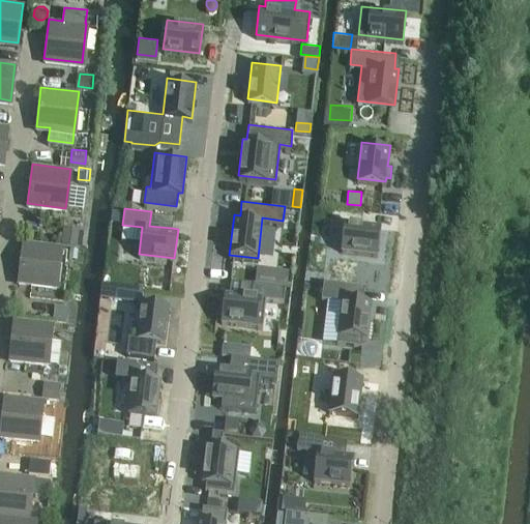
[(112,209),(111,217),(122,219),(123,210),(112,209)]
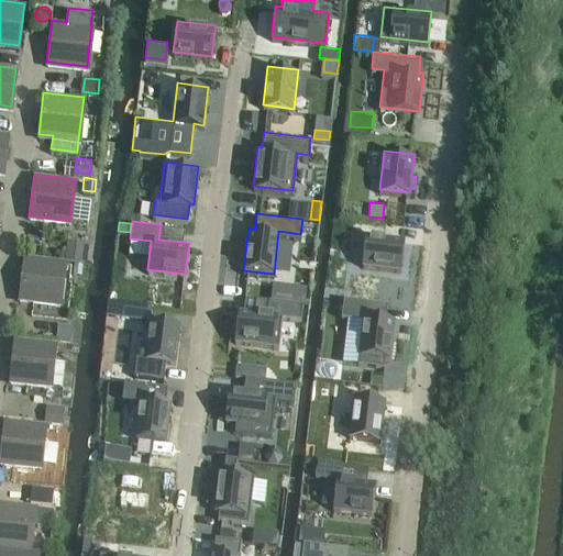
[(366,232),(362,263),(400,267),(405,237),(366,232)]
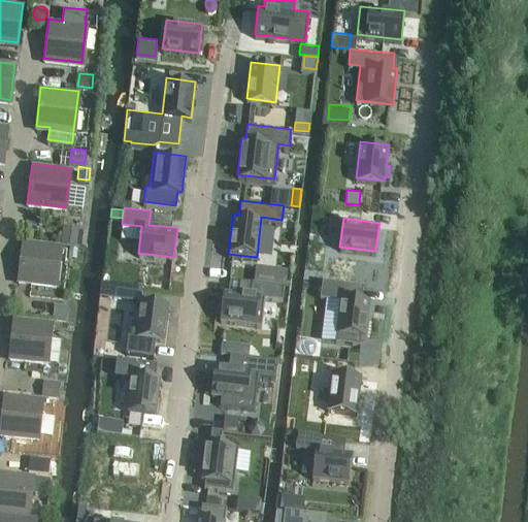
[(63,223),(61,240),(77,242),(79,225),(63,223)]
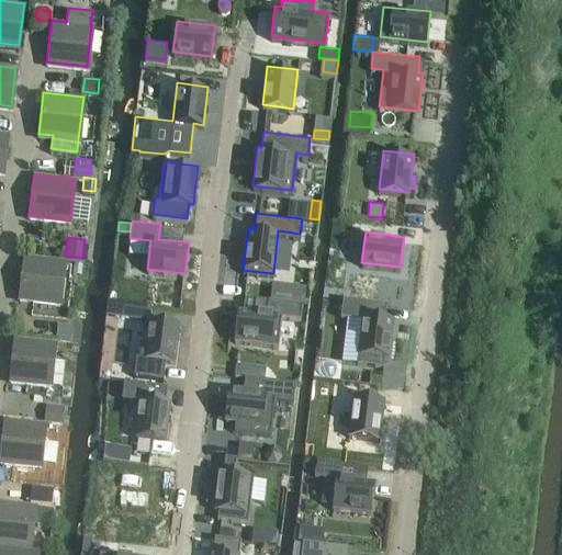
[(24,255),(19,296),(59,302),(65,260),(24,255)]
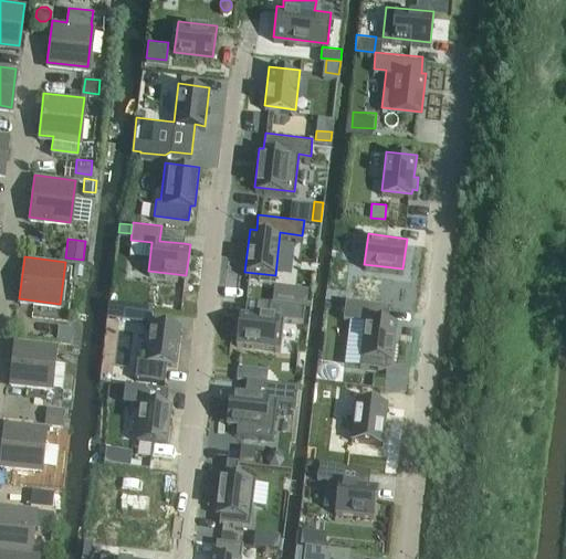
[(294,285),(292,301),(307,303),(310,287),(294,285)]
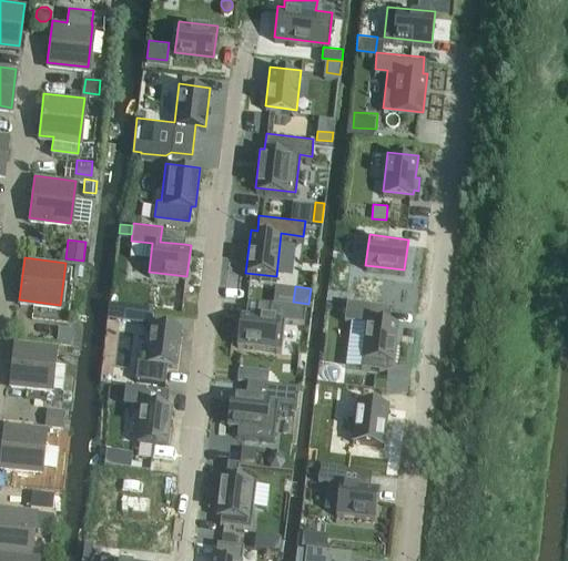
[(241,312),(236,342),(281,347),(284,318),(303,320),(305,305),(257,298),(256,313),(241,312)]
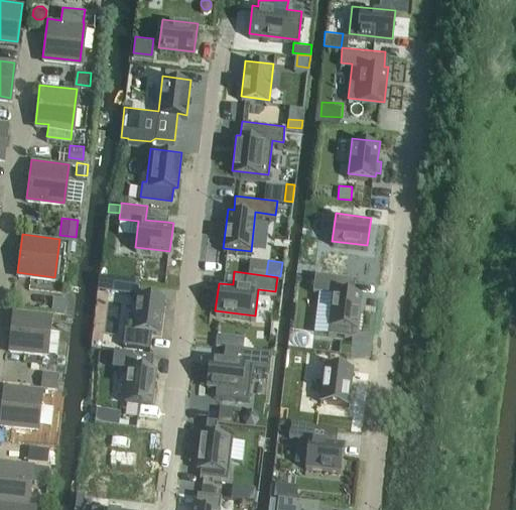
[(314,271),(312,288),(333,290),(328,331),(352,334),(353,326),(357,327),(361,291),(354,290),(355,276),(314,271)]
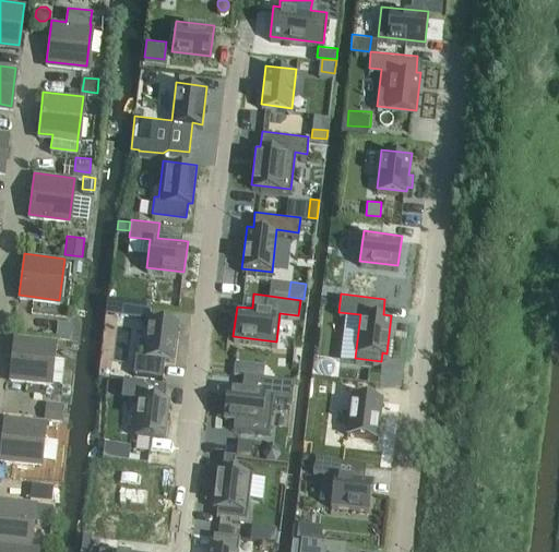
[(135,299),(134,312),(149,314),(151,301),(135,299)]
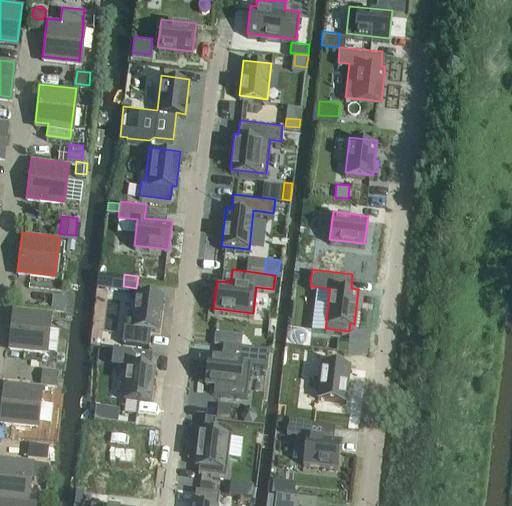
[(124,322),(122,340),(148,343),(150,327),(159,328),(163,293),(136,289),(131,323),(124,322)]
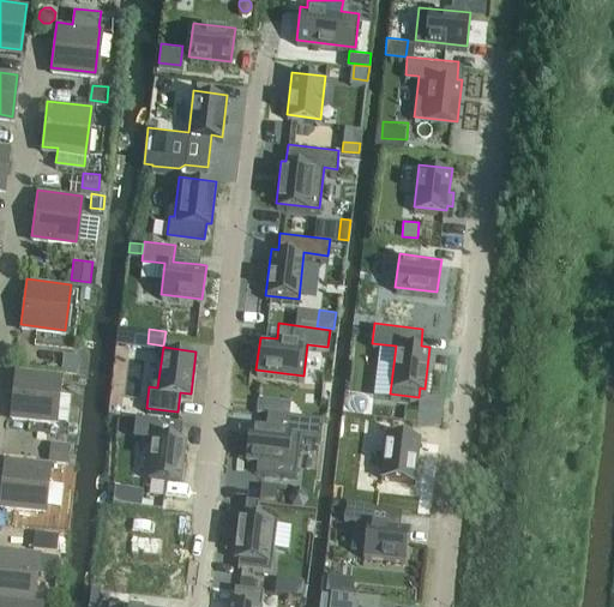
[(62,350),(61,367),(77,368),(78,352),(62,350)]
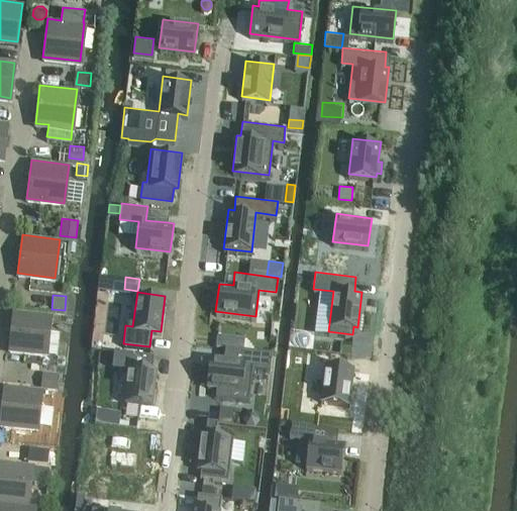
[(13,310),(9,348),(46,352),(50,314),(13,310)]
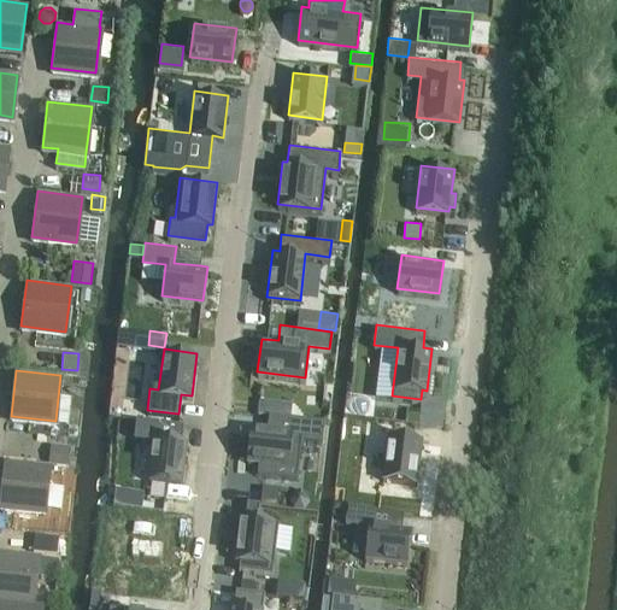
[(251,427),(246,459),(258,461),(257,470),(297,475),(301,435),(322,437),(324,418),(269,411),(266,428),(251,427)]
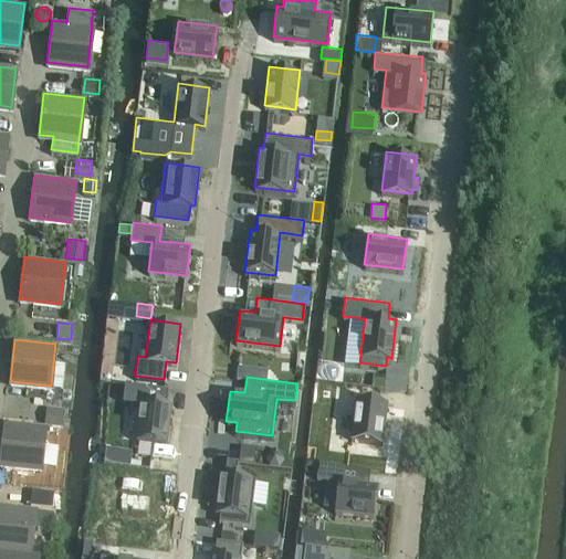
[(125,381),(123,398),(140,400),(136,438),(166,441),(171,402),(167,402),(168,387),(125,381)]
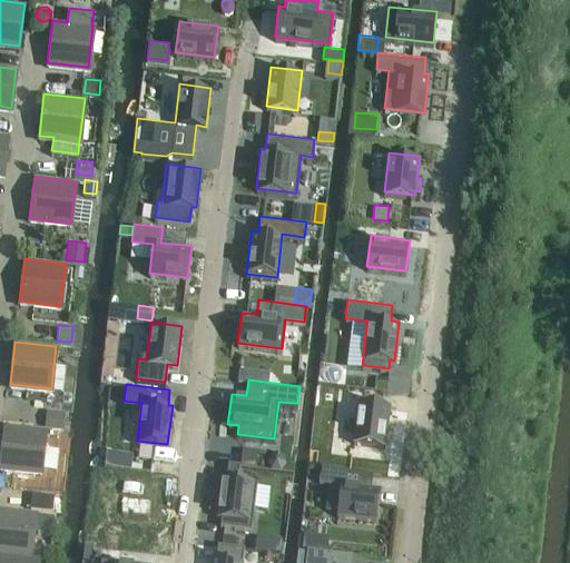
[(359,399),(353,440),(385,443),(390,404),(359,399)]
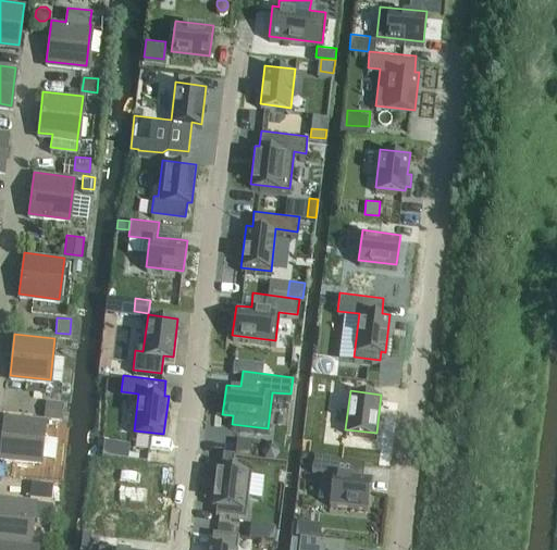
[(47,399),(46,413),(61,414),(62,401),(47,399)]
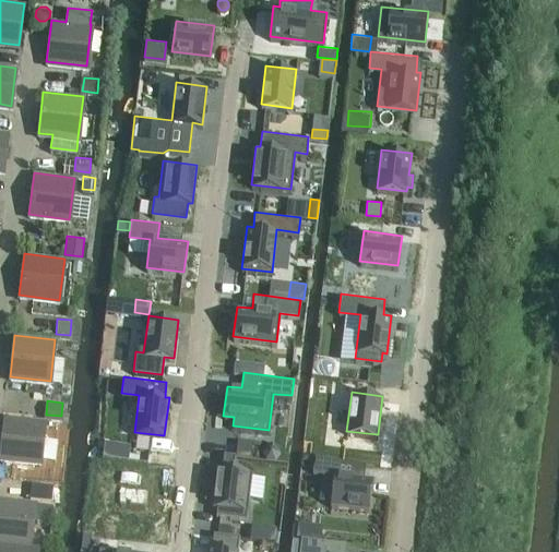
[(4,416),(0,455),(0,457),(40,462),(45,420),(4,416)]
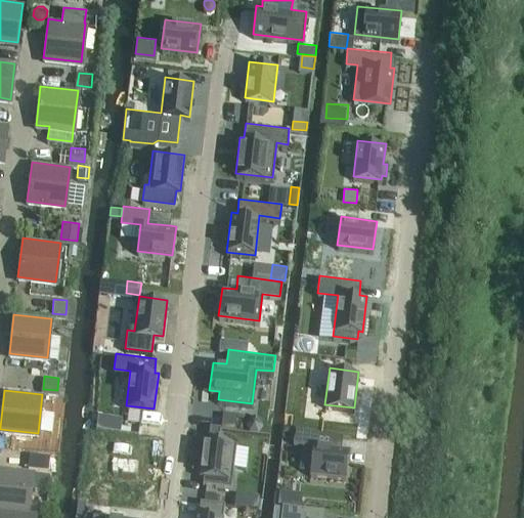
[(222,411),(221,425),(234,426),(236,413),(222,411)]
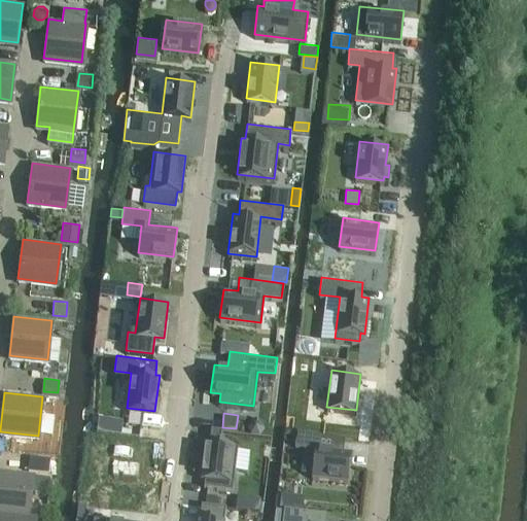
[(247,422),(250,429),(259,429),(265,423),(260,415),(252,414),(247,422)]
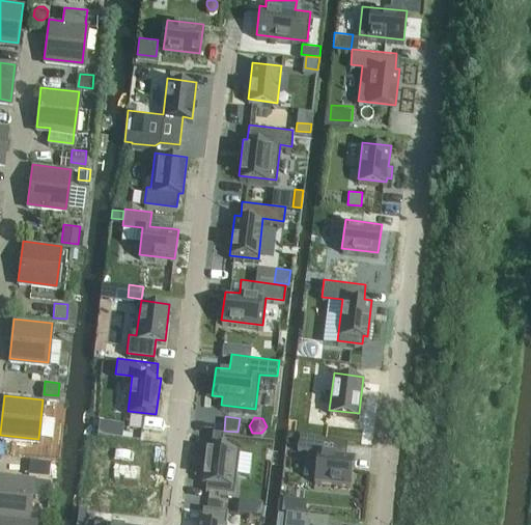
[(206,443),(202,479),(206,479),(205,488),(234,492),(240,447),(222,445),(223,431),(213,430),(211,444),(206,443)]
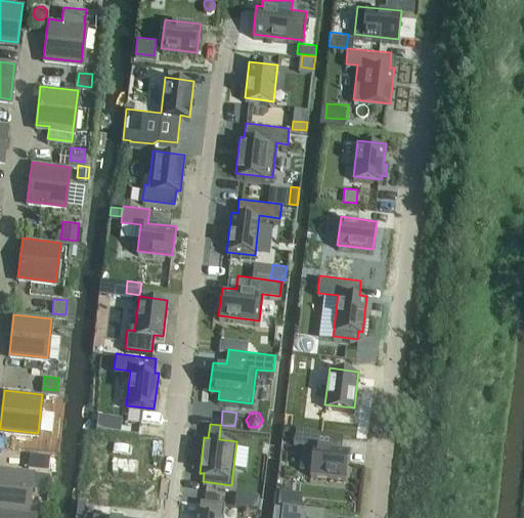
[(295,427),(293,441),(313,443),(309,472),(345,476),(349,447),(316,443),(318,429),(295,427)]
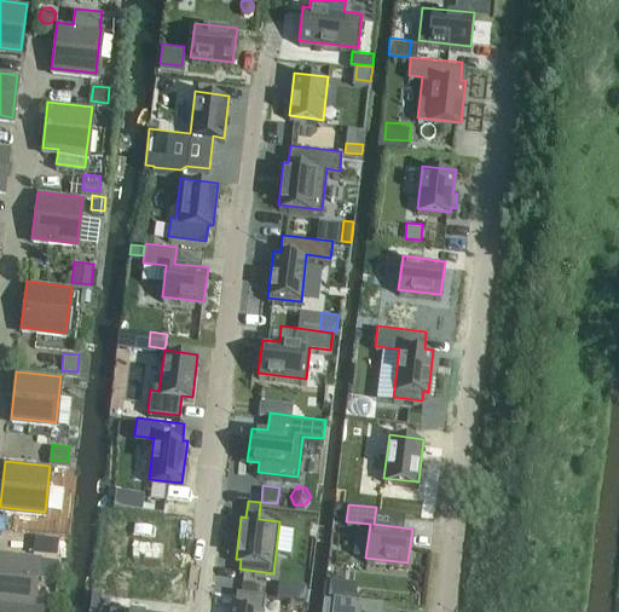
[(134,524),(131,558),(173,563),(177,530),(134,524)]
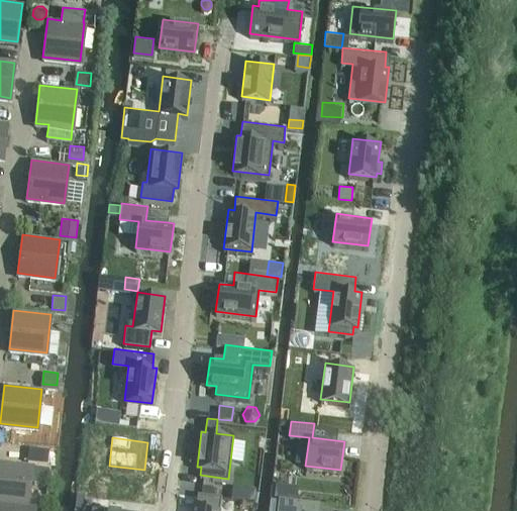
[(35,446),(33,460),(48,461),(49,448),(35,446)]
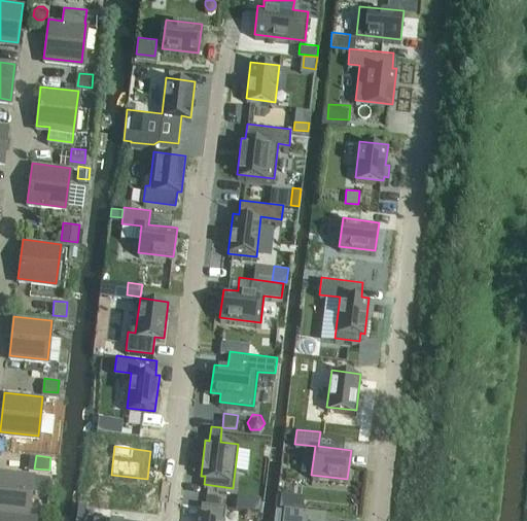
[(0,470),(0,520),(37,520),(39,515),(28,513),(31,489),(33,474),(0,470)]
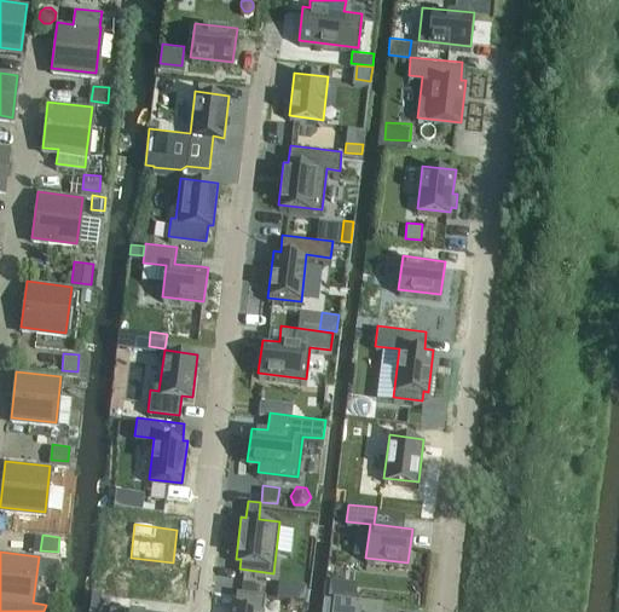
[(39,556),(36,575),(56,577),(58,559),(39,556)]
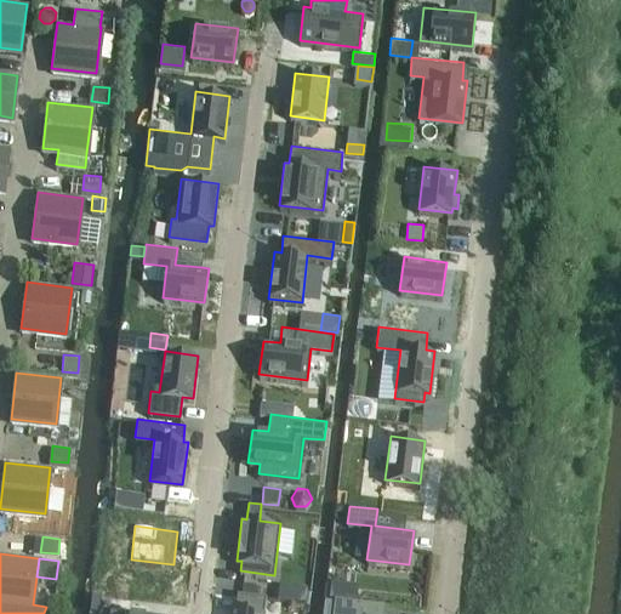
[(294,583),(292,597),(307,600),(308,585),(294,583)]
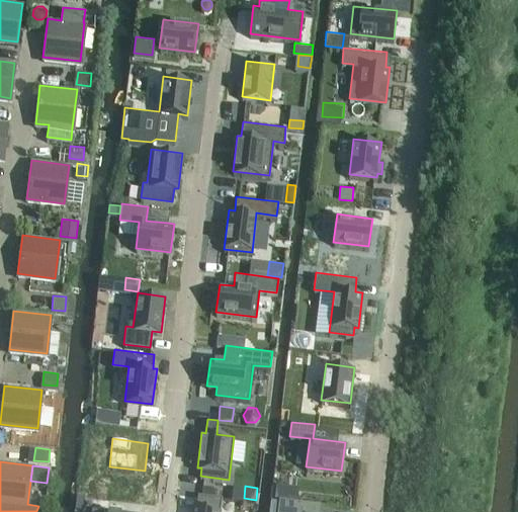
[(192,506),(191,511),(220,511),(222,496),(197,493),(196,507),(192,506)]
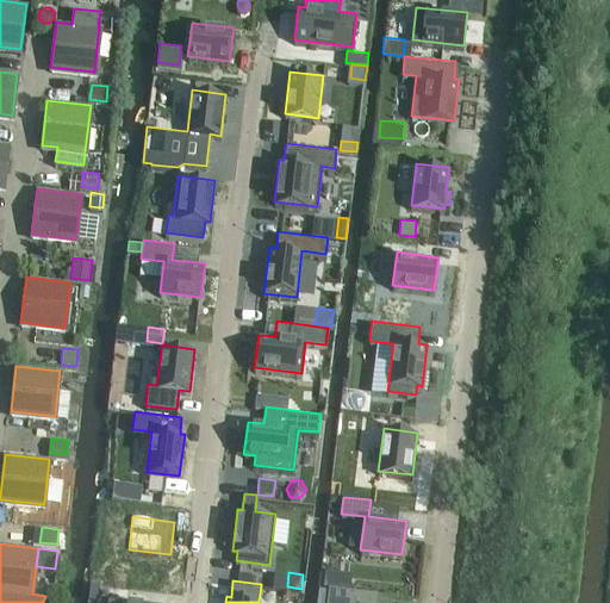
[(329,585),(325,602),(367,602),(369,590),(329,585)]
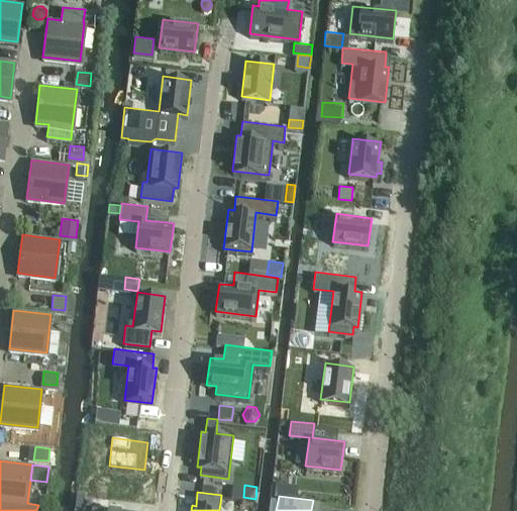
[(270,497),(268,510),(276,510),(278,498),(270,497)]
